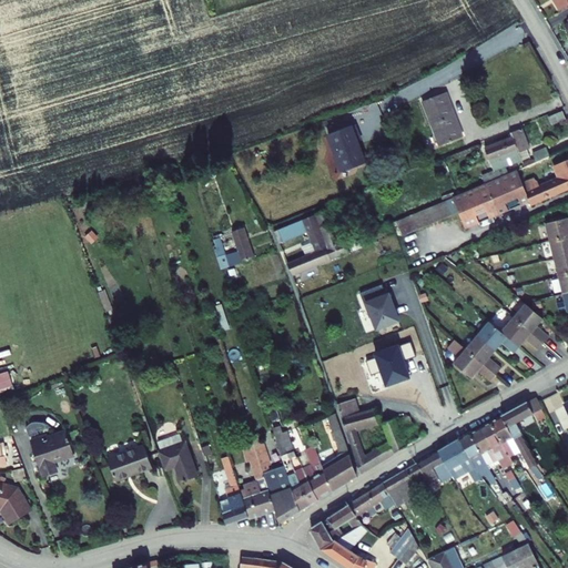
[(567,0),(544,0),(555,17),(567,8),(567,0)]
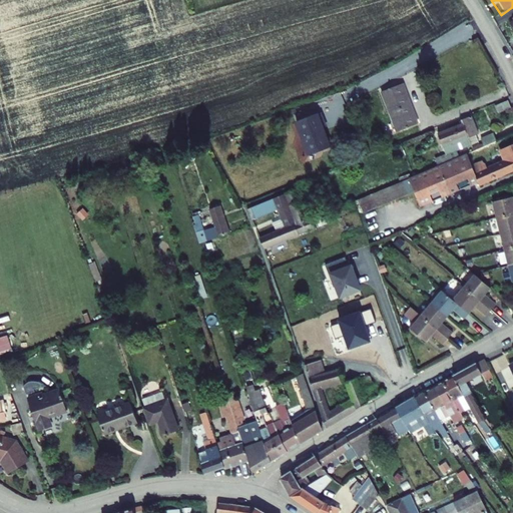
[(398,131),(418,124),(403,83),(383,91),(398,131)]
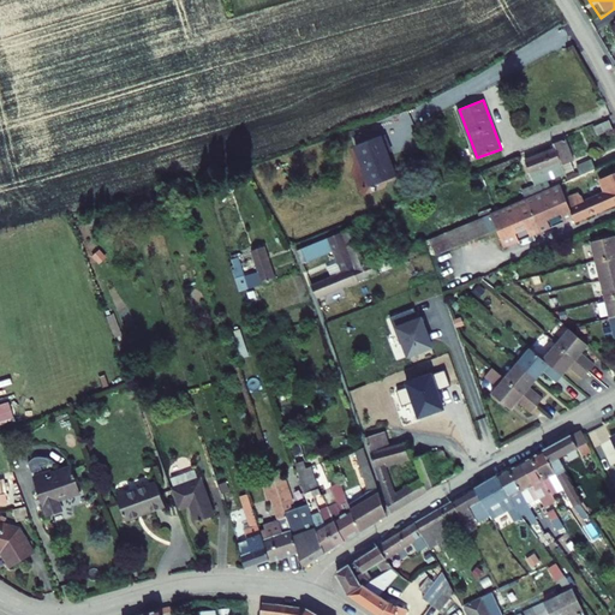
[(597,135),(613,129),(609,120),(593,126),(597,135)]
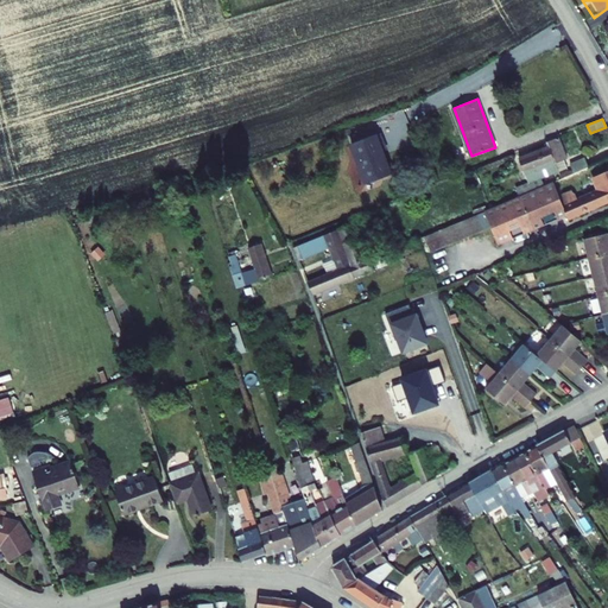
[(358,185),(391,173),(380,146),(385,145),(380,135),(353,145),(362,170),(353,173),(358,185)]
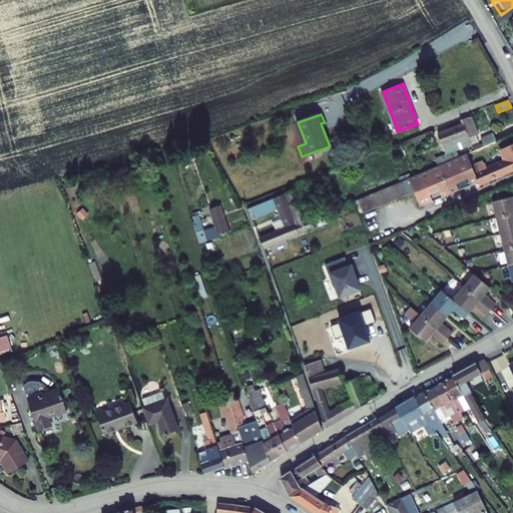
[(463,125),(438,134),(446,154),(435,158),(438,166),(459,157),(457,150),(479,142),(476,134),(479,133),(472,116),(461,120),(463,125)]
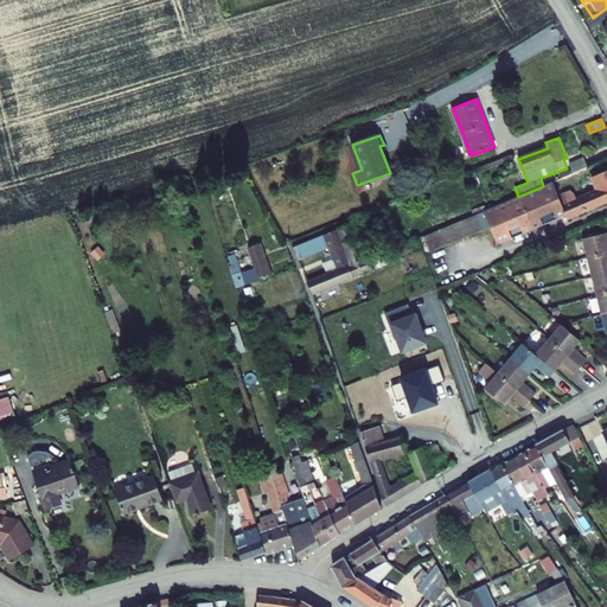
[(570,165),(574,173),(588,167),(585,158),(570,165)]
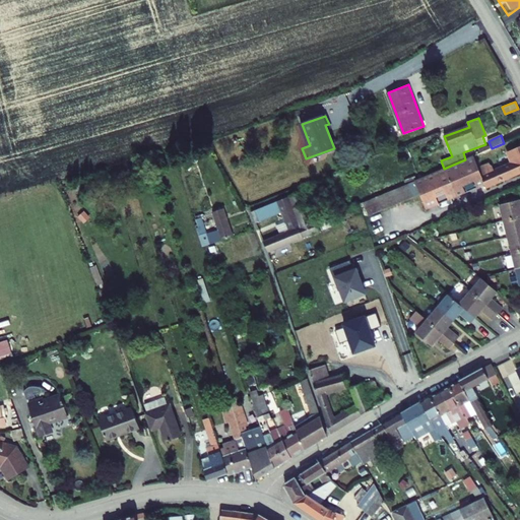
[(486,188),(519,173),(519,147),(508,153),(512,164),(495,172),(492,166),(490,164),(478,169),(484,185),(486,188)]
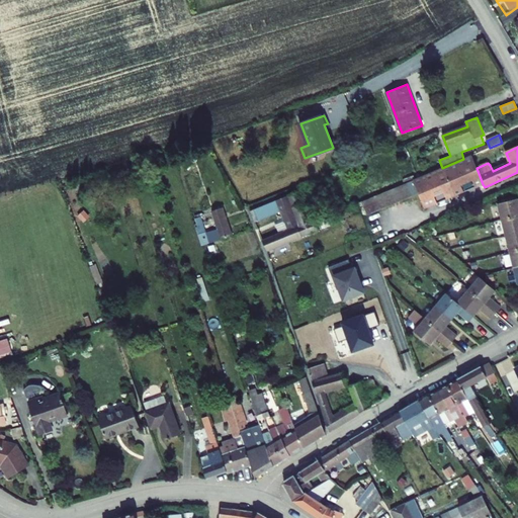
[(442,168),(454,196),(483,184),(477,168),(471,156),(463,159),(442,168)]
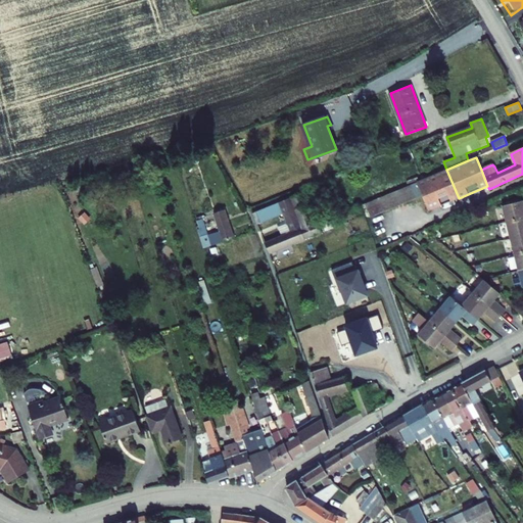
[(422,195),(428,210),(459,198),(446,170),(417,182),(422,195)]
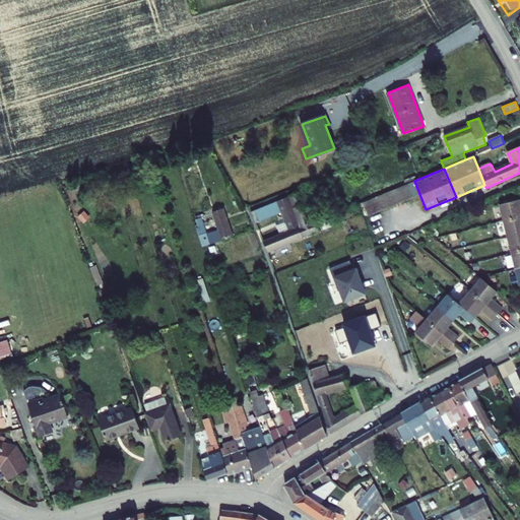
[(419,194),(414,181),(408,184),(413,196),(419,194)]
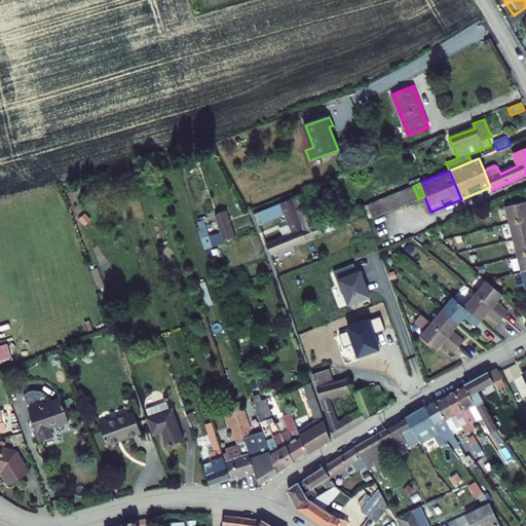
[(412,201),(418,198),(413,186),(407,188),(412,201)]
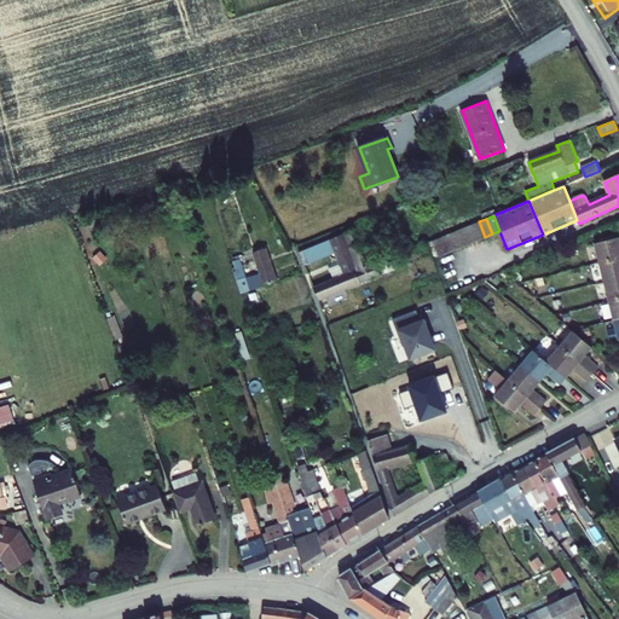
[(478,239),(485,237),(479,221),(472,225),(478,239)]
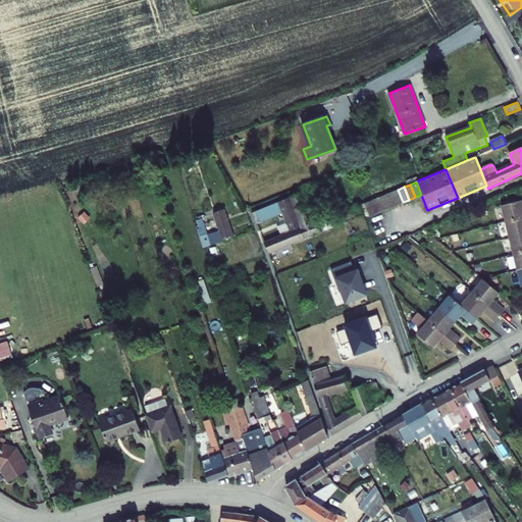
[(336,190),(345,207),(347,205),(340,189),(336,190)]
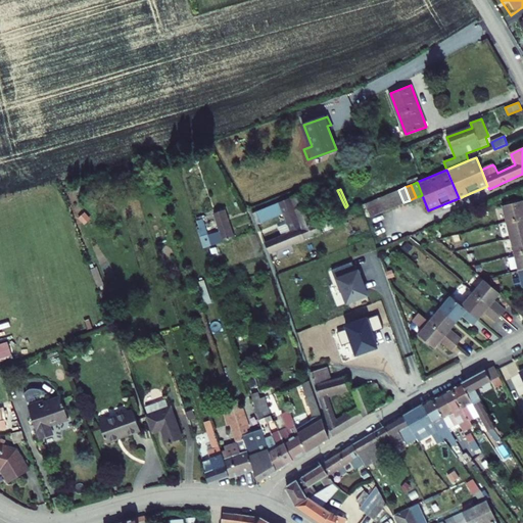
[(396,205),(403,202),(398,190),(391,192),(396,205)]
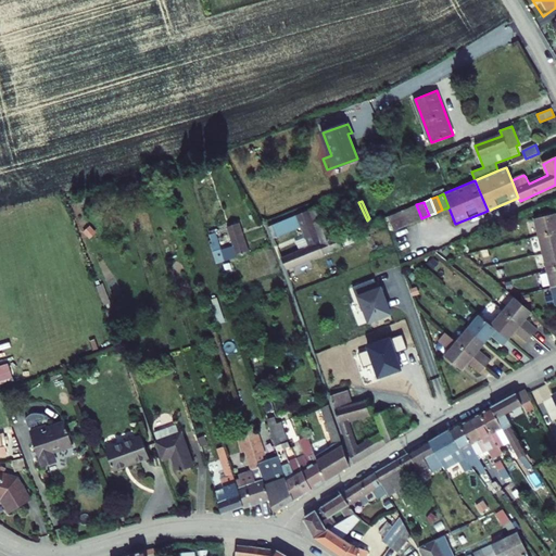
[(409,207),(415,222),(421,218),(416,204),(409,207)]
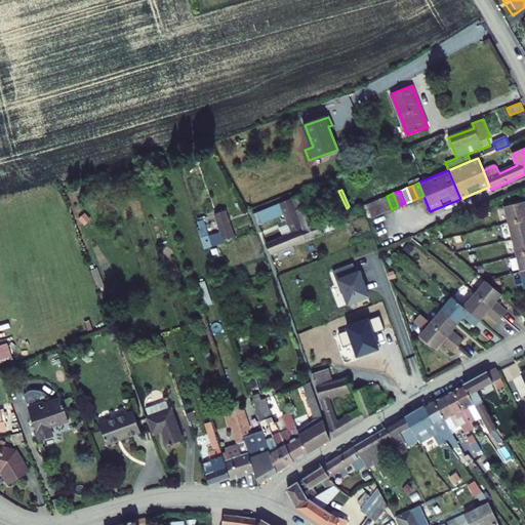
[(323,233),(319,223),(316,224),(304,194),(292,198),(297,209),(296,210),(304,228),(304,229),(301,229),(306,240),(323,233)]
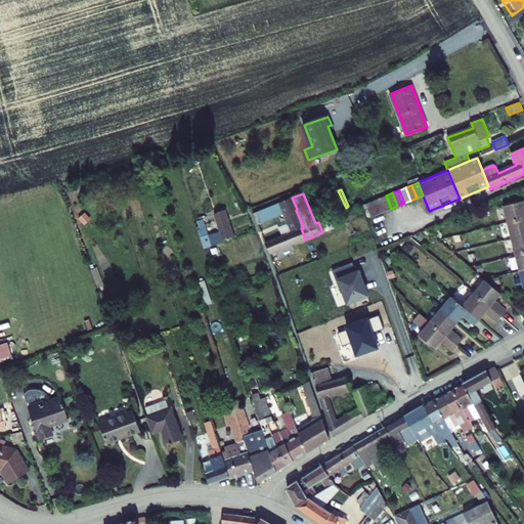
[(384,211),(391,209),(386,195),(379,199),(384,211)]
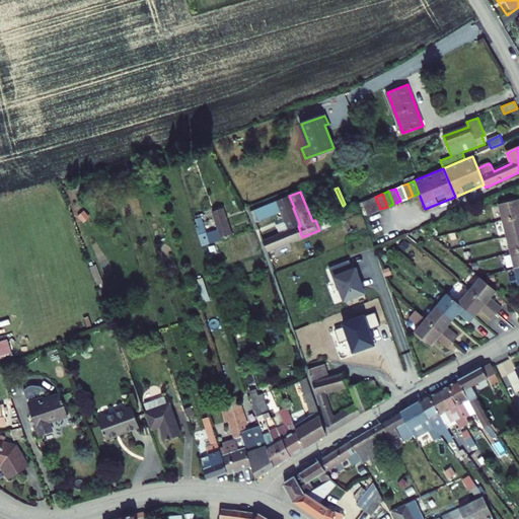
[(499,215),(518,209),(518,200),(518,201),(515,194),(495,199),(499,215)]
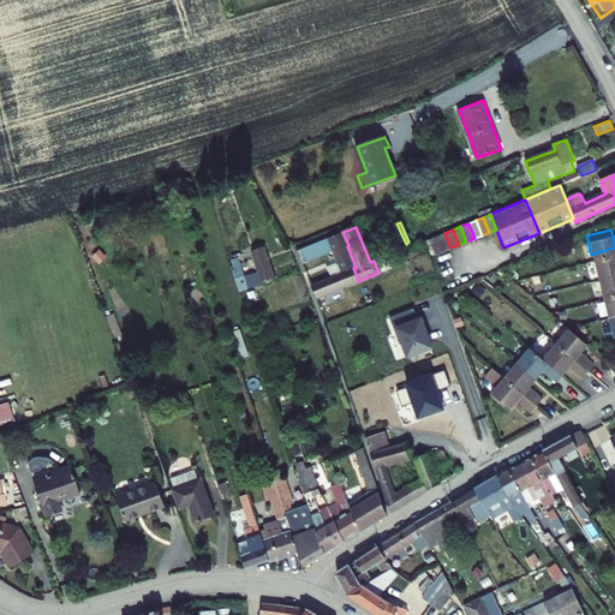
[(341,232),(297,250),(303,263),(334,251),(339,263),(342,272),(356,267),(347,246),(341,232)]
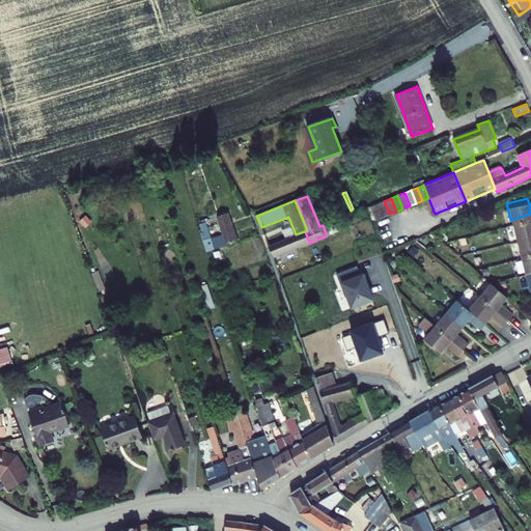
[(383,217),(389,214),(384,201),(378,204),(383,217)]
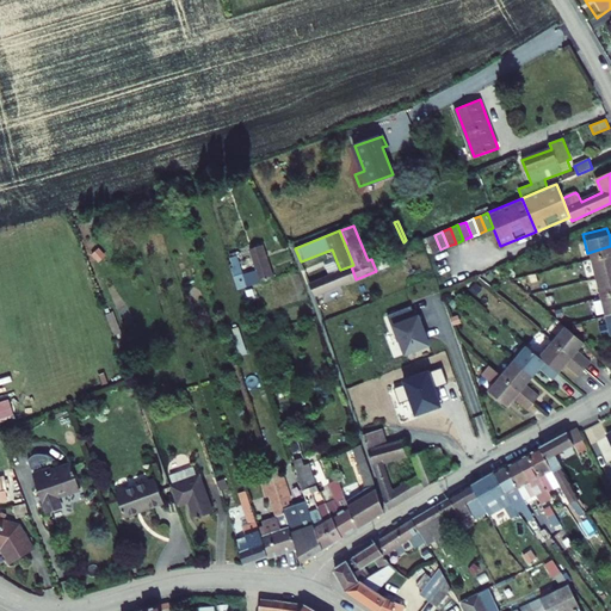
[(432,253),(440,250),(434,235),(426,238),(432,253)]
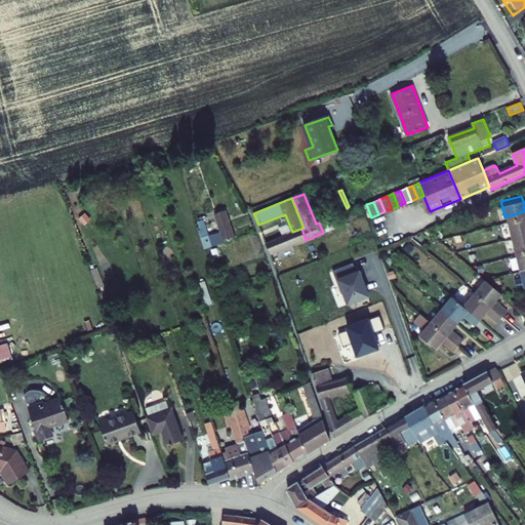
[(198,228),(204,249),(236,239),(226,210),(214,214),(220,232),(209,236),(204,219),(199,221),(200,227),(198,228)]
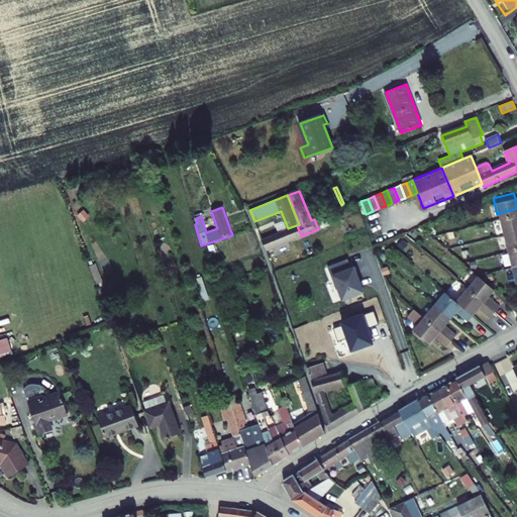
[(516,208),(497,214),(501,230),(516,226),(516,208)]
